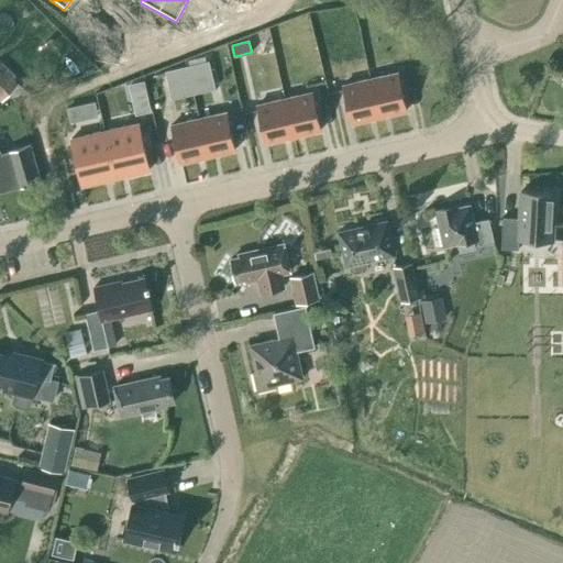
[(212,79),(208,61),(187,65),(191,84),(212,79)]
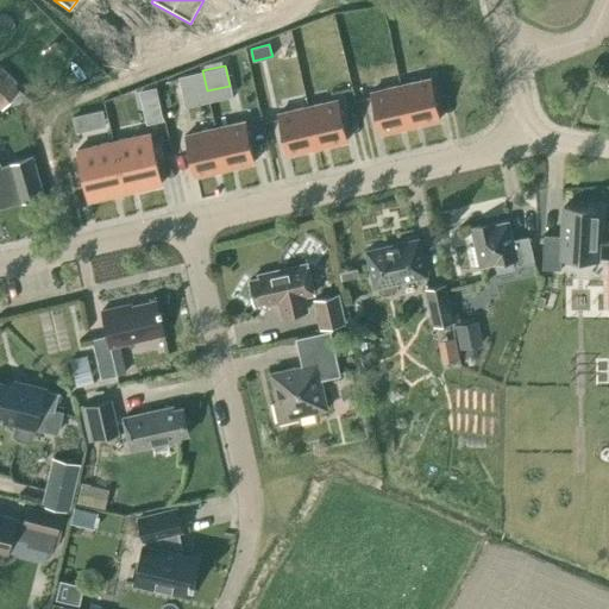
[(0,107),(1,110),(20,90),(0,69),(0,107)]
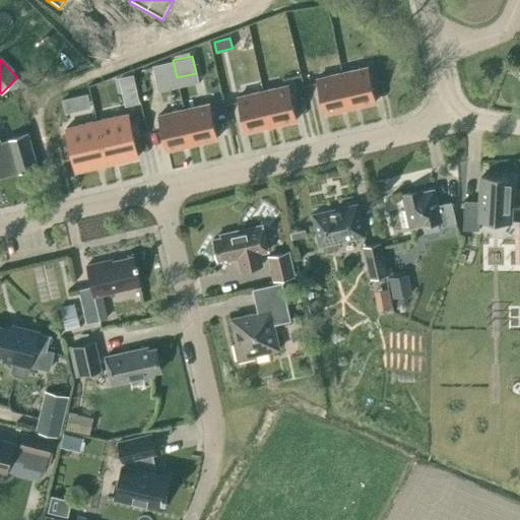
[(173,60),(152,65),(158,89),(178,85),(177,77),(173,60)]
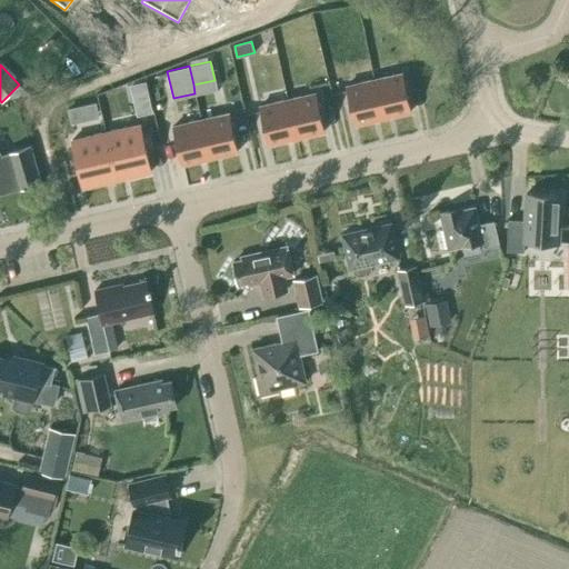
[(400,70),(373,77),(382,116),(409,109),(400,70)]
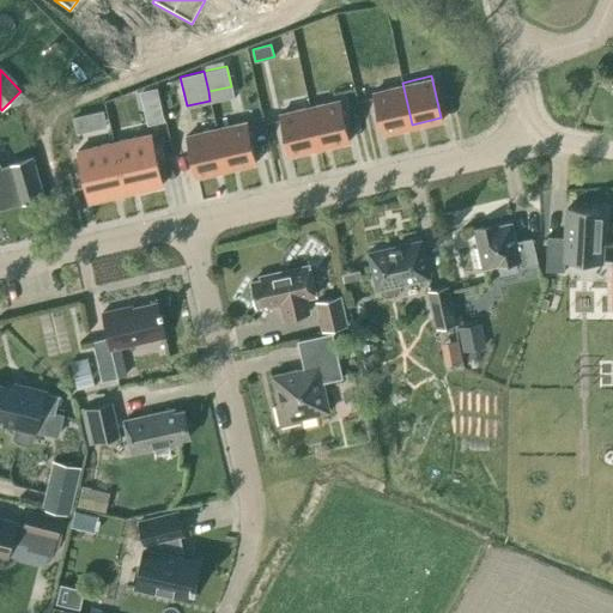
[(412,125),(402,83),(372,90),(382,132),(412,125)]
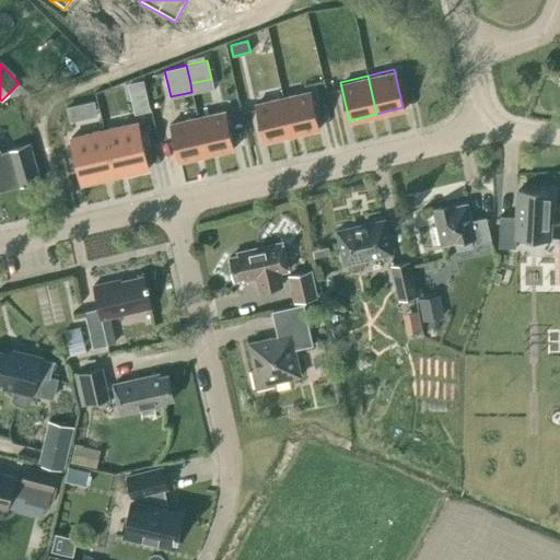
[(318,128),(308,90),(282,95),(291,133),(318,128)]
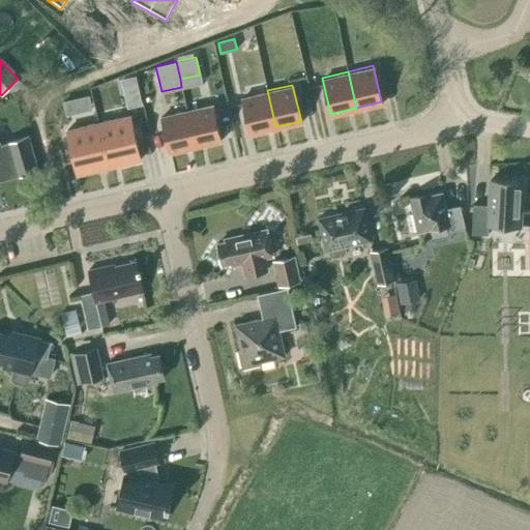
[(267,90),(241,96),(249,133),(275,126),(267,90)]
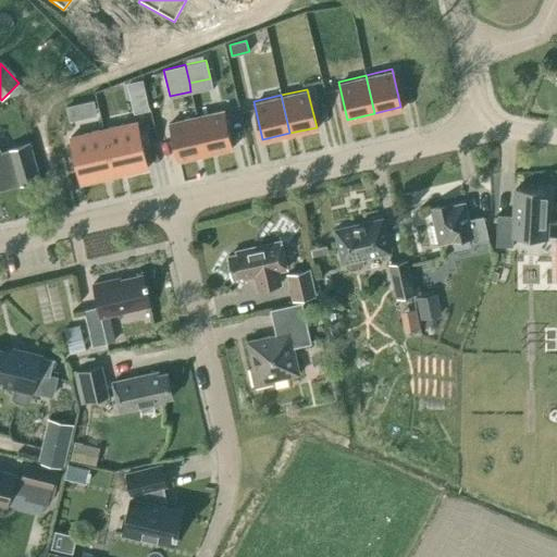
[(147,98),(134,101),(136,112),(149,109),(147,98)]
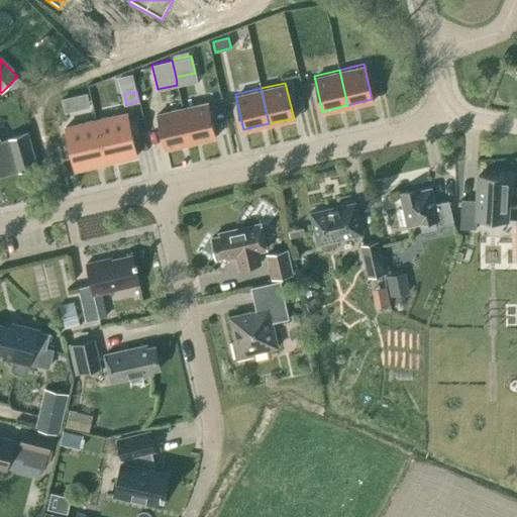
[(65,111),(77,108),(74,95),(62,98),(65,111)]
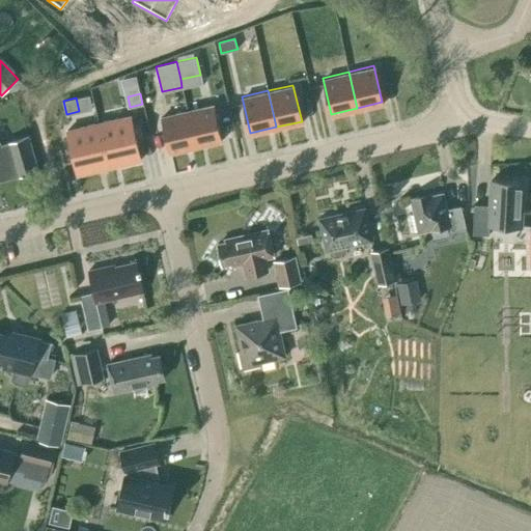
[(187,110),(195,146),(221,140),(212,104),(187,110)]
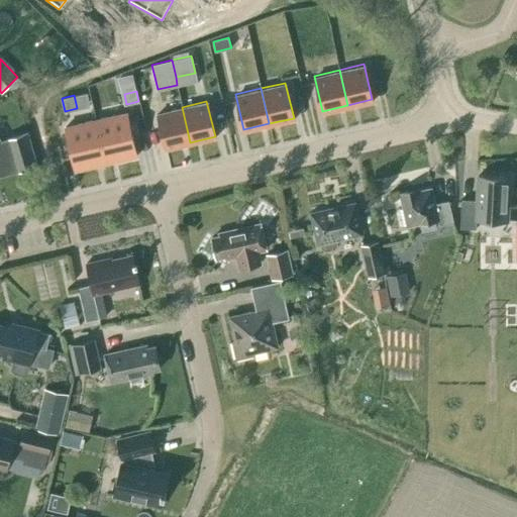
[(182,107),(157,112),(166,147),(190,142),(182,107)]
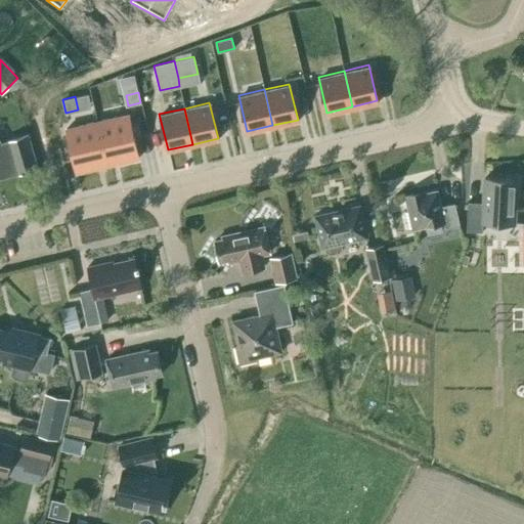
[(138,157),(130,121),(98,128),(106,164),(138,157)]
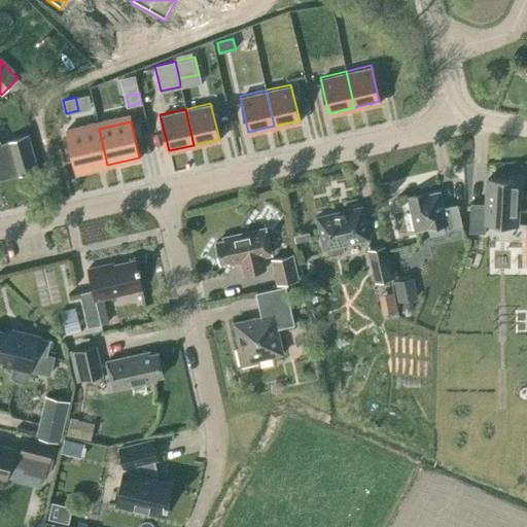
[(107,165),(99,129),(68,136),(76,172),(107,165)]
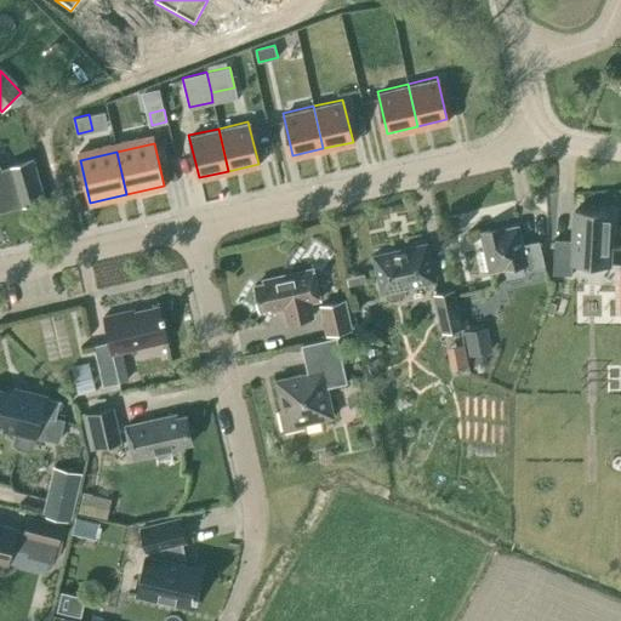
[(0,209),(45,199),(33,158),(4,166),(0,167),(0,166),(0,209)]
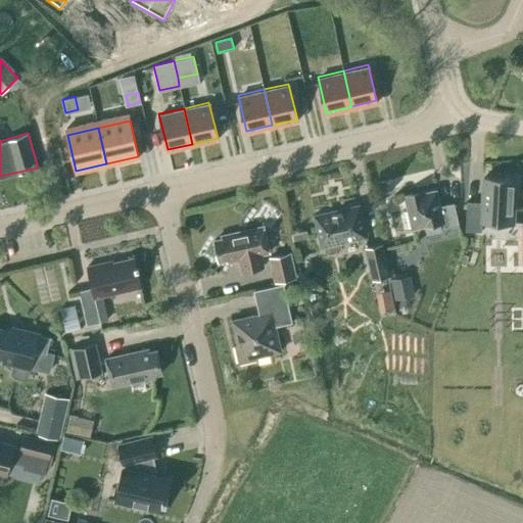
[(512,224),(515,179),(483,177),(482,202),(466,201),(465,231),(481,232),(482,223),(512,224)]
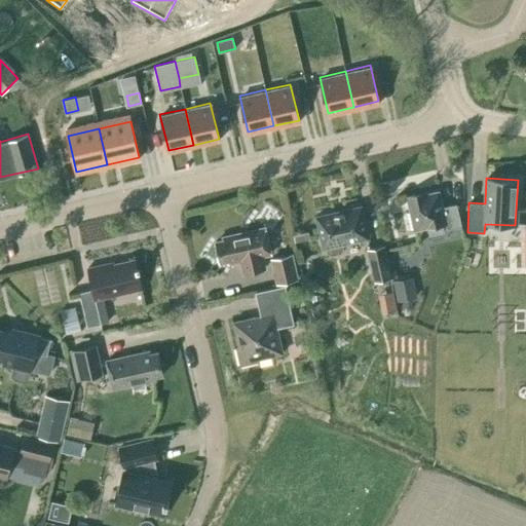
[(442,207),(439,191),(413,196),(413,194),(406,196),(414,230),(445,223),(447,229),(461,226),(456,203),(442,207)]
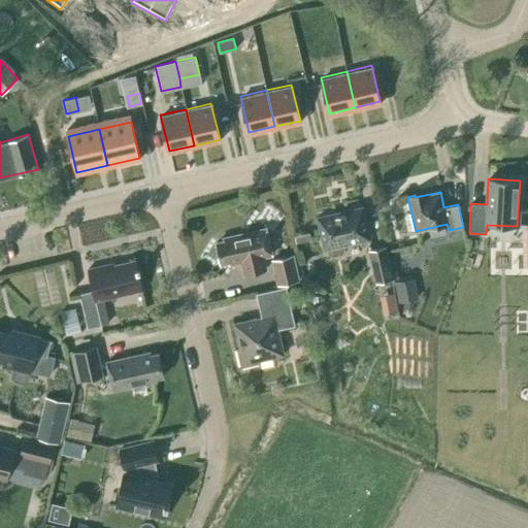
[(342,254),(345,249),(344,244),(369,239),(362,206),(317,217),(324,250),(327,249),(328,253),(333,256),(342,254)]
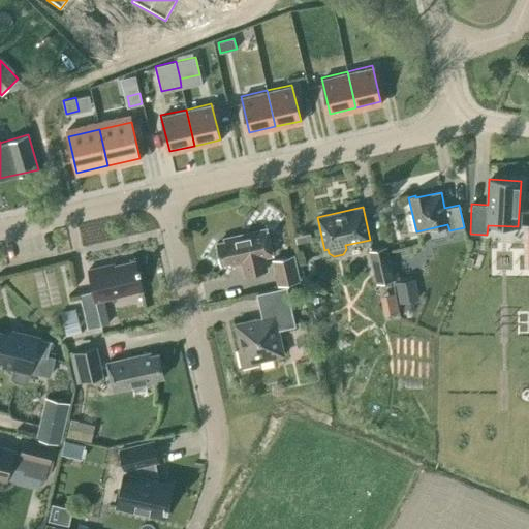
[(269,270),(266,256),(272,255),(266,229),(224,239),(224,242),(216,244),(221,263),(229,262),(229,265),(241,262),(243,276),(269,270)]
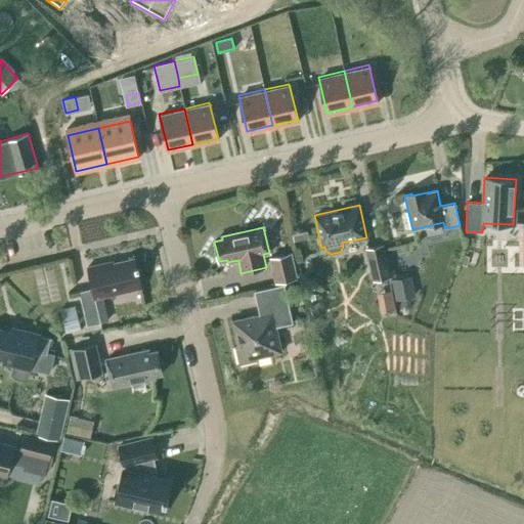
[(373,280),(391,276),(383,243),(364,247),(373,280)]
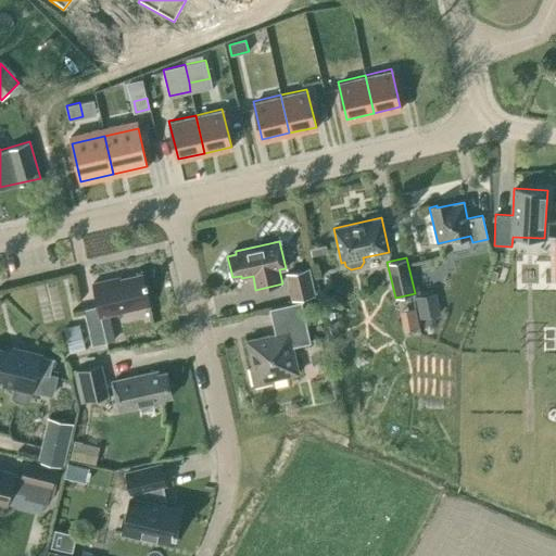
[(291,301),(316,295),(310,266),(285,272),(291,301)]
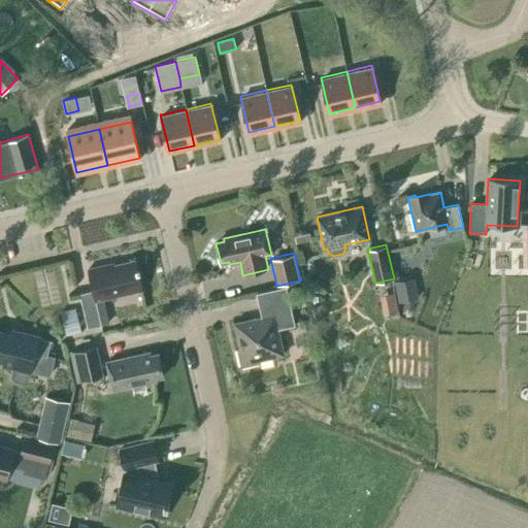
[(136,268),(134,260),(106,267),(105,265),(88,269),(93,290),(79,294),(88,329),(108,324),(103,299),(141,290),(137,272),(140,271),(139,268),(136,268)]
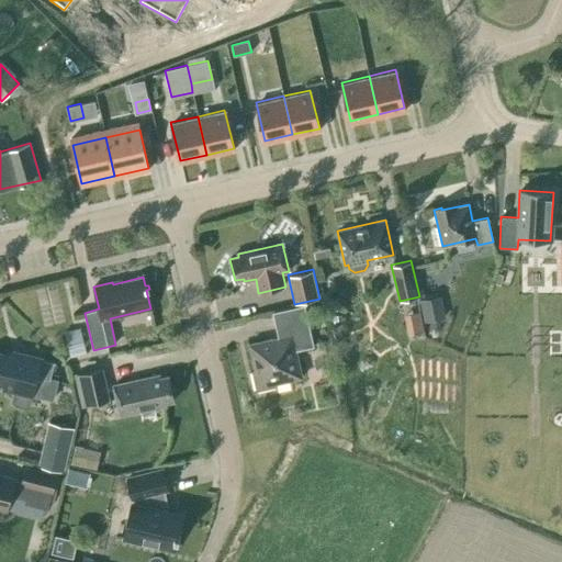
[(441,294),(419,299),(424,322),(446,317),(441,294)]
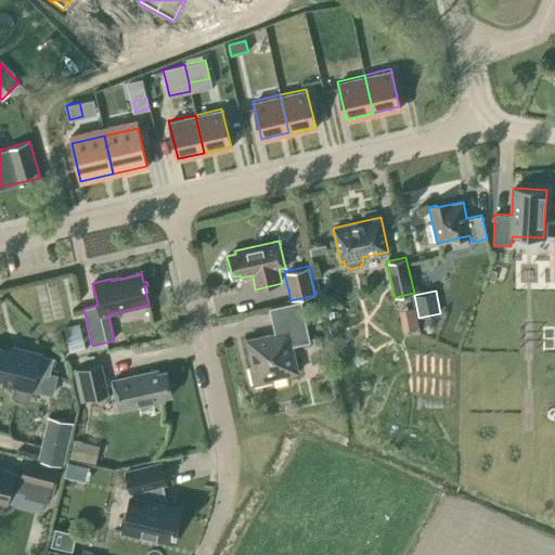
[(254,386),(272,382),(271,378),(298,373),(292,346),(310,341),(300,300),(269,308),(274,333),(246,339),(253,366),(249,368),(254,386)]
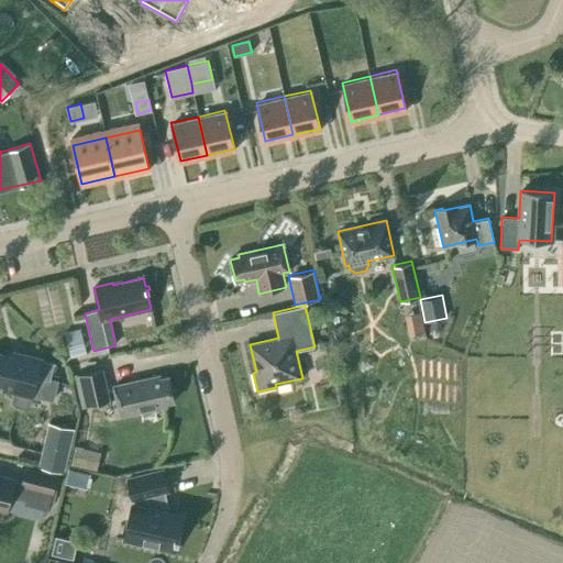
[(63,332),(69,357),(87,353),(80,328),(63,332)]
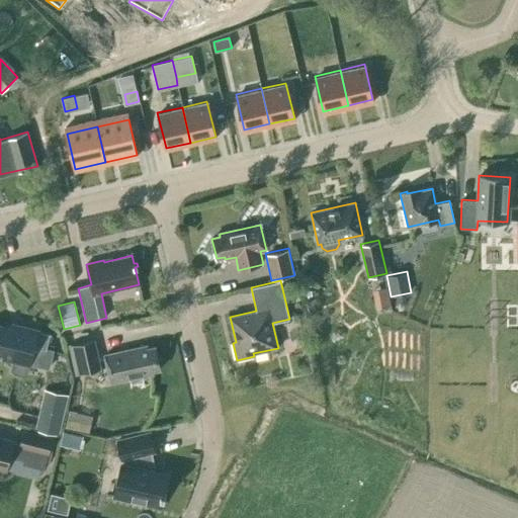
[(20,330),(0,325),(0,354),(3,355),(2,359),(12,361),(10,370),(13,373),(22,375),(26,374),(28,365),(29,365),(33,347),(46,350),(50,334),(37,331),(37,330),(21,326),(20,330)]
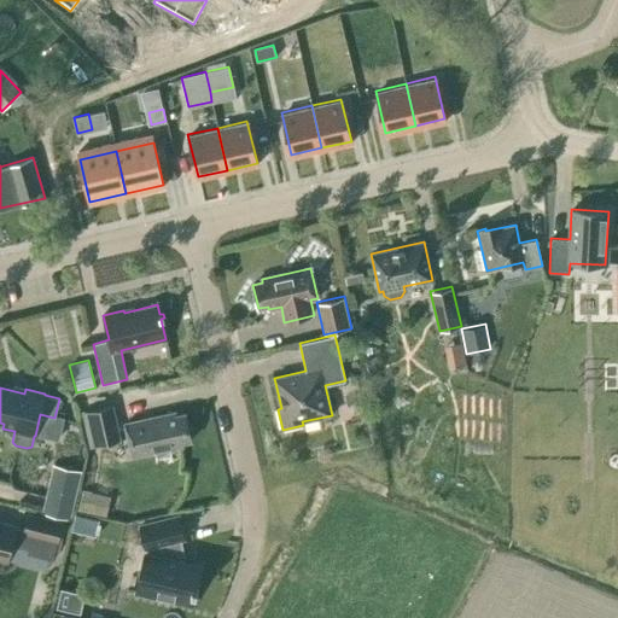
[(91,445),(118,439),(111,407),(83,413),(91,445)]
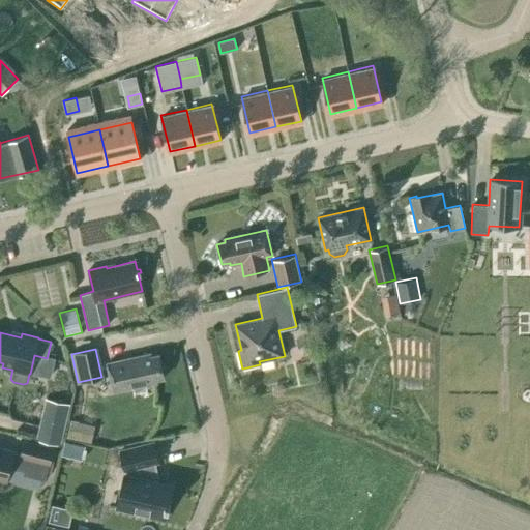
[(150,357),(150,354),(108,363),(114,391),(156,382),(155,379),(164,378),(158,355),(150,357)]
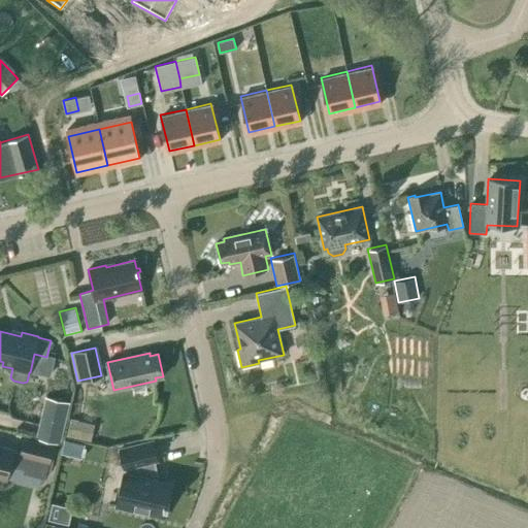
[(60,443),(70,402),(45,396),(35,438),(60,443)]
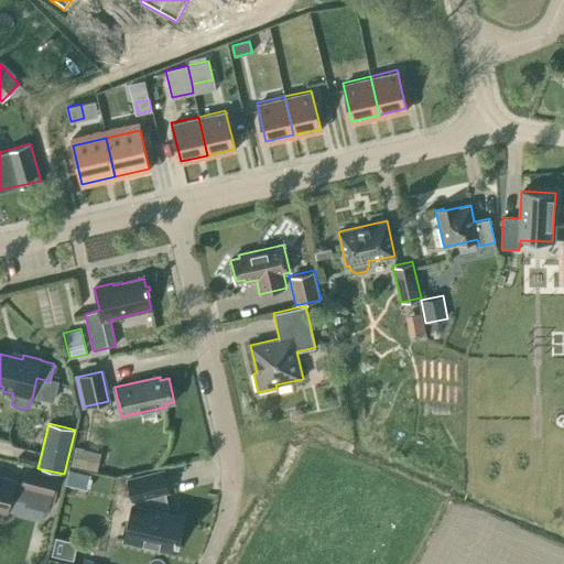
[(71,465),(87,468),(90,452),(74,448),(71,465)]
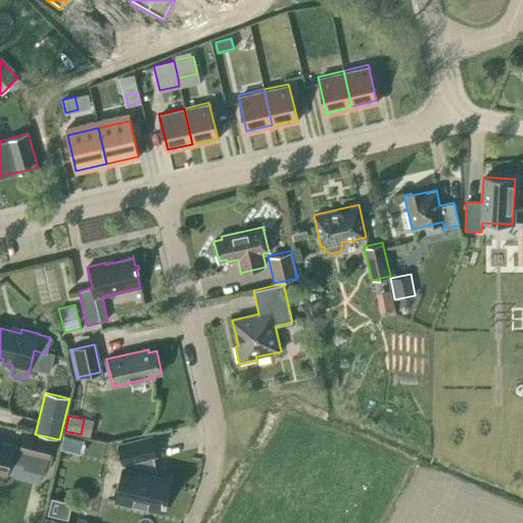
[(50,460),(54,441),(24,433),(20,447),(0,441),(0,473),(5,475),(9,461),(24,465),(24,468),(45,474),(48,459),(50,460)]
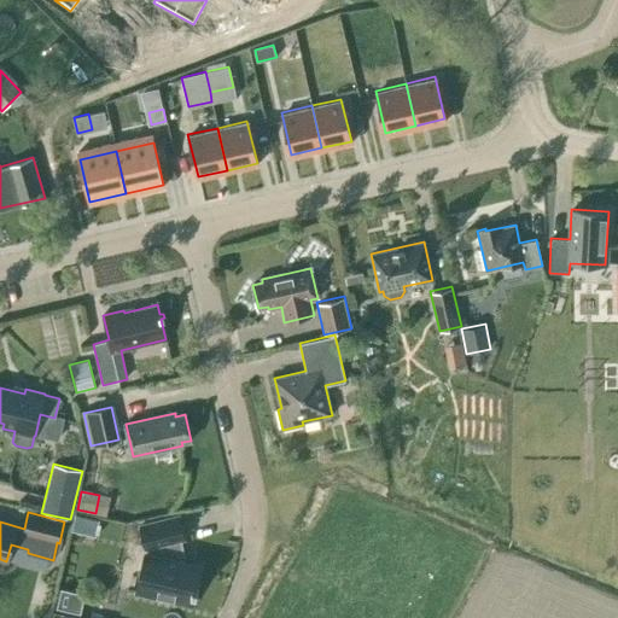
[(181,563),(176,540),(182,538),(178,517),(140,525),(145,547),(150,546),(152,555),(145,554),(136,592),(190,604),(192,593),(197,594),(198,589),(193,588),(198,566),(181,563)]
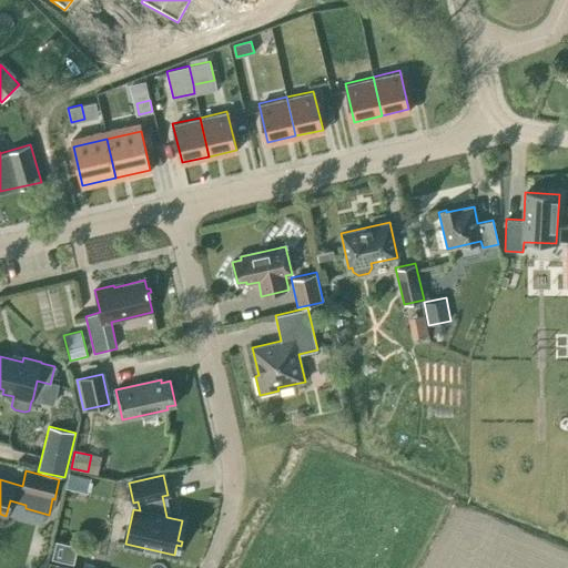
[(51,558),(73,564),(78,546),(56,540),(51,558)]
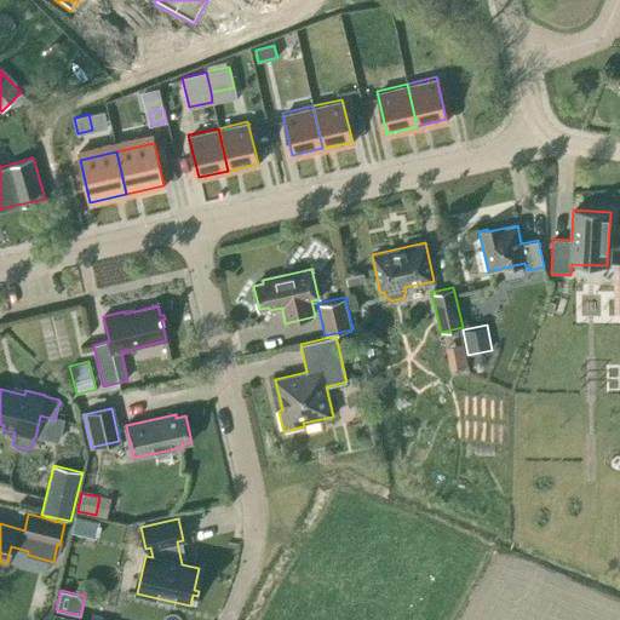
All buildings are outlined.
